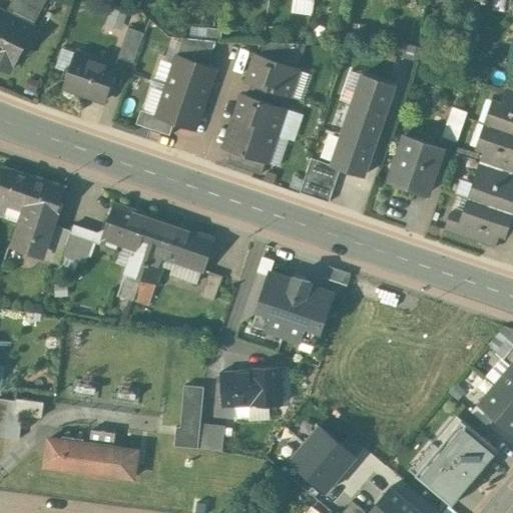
[(45,0),(11,0),(4,13),(27,24),(27,25),(31,27),(45,0)]
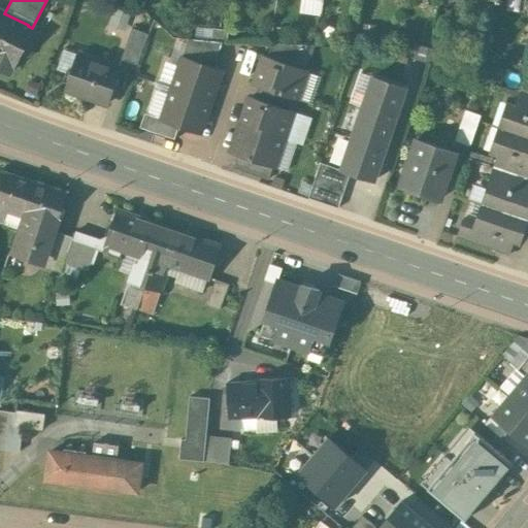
[(303,0),(302,10),(323,14),(325,0),(303,0)]
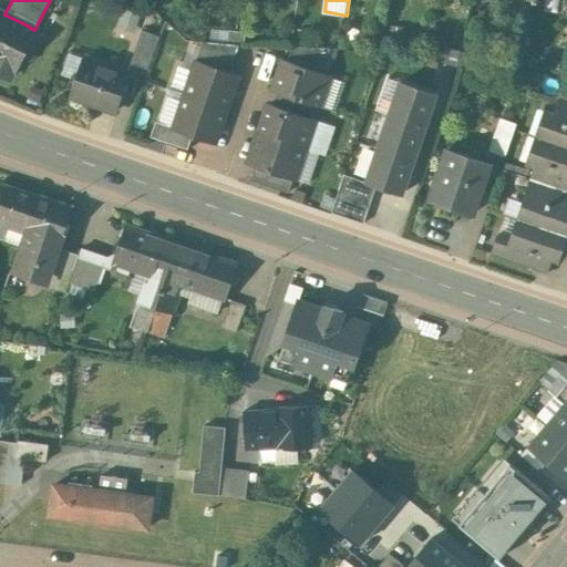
[(126,8),(121,24),(137,30),(143,13),(126,8)]
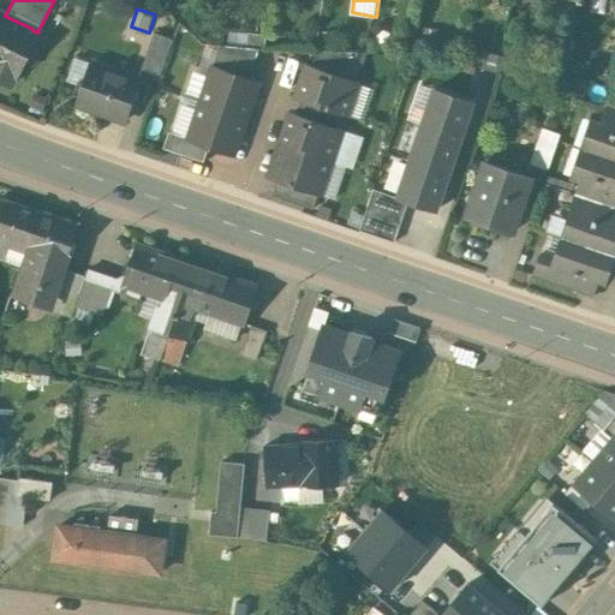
[(5,16),(0,12),(0,78),(11,84),(37,33),(33,30),(33,29),(5,16)]
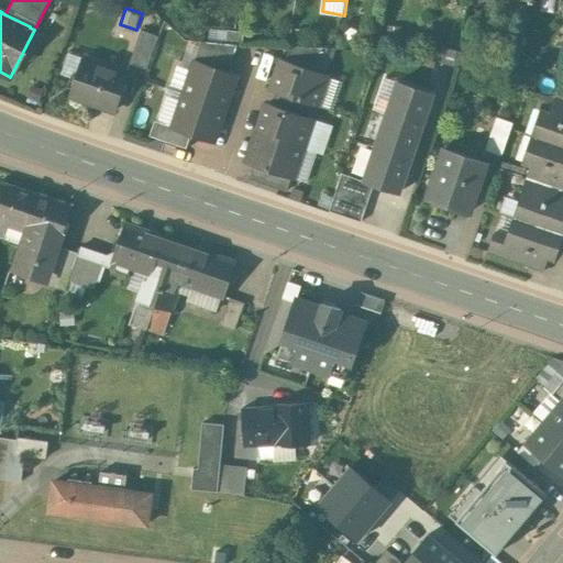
[(140,30),(129,63),(145,69),(157,36),(140,30)]
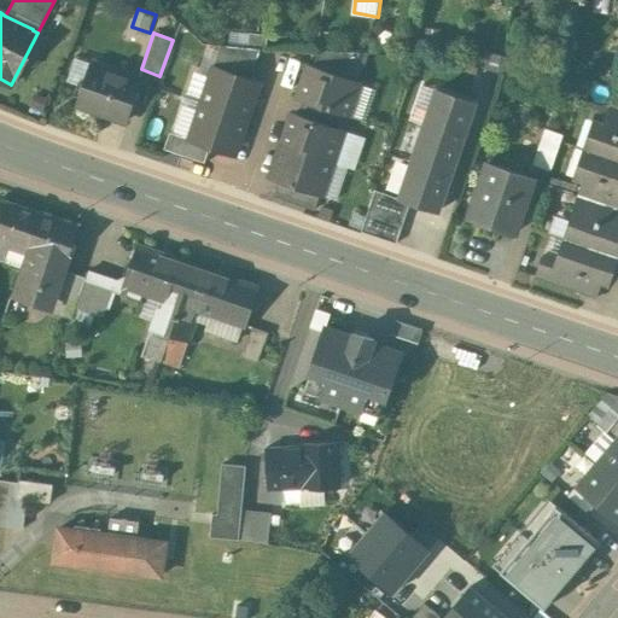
[(260,50),(221,45),(214,66),(250,79),(260,50)]
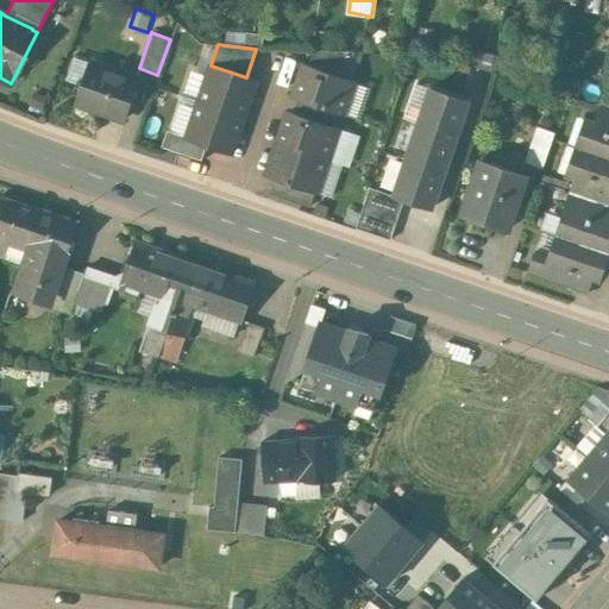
[(353,51),(314,50),(308,66),(344,79),(353,51)]
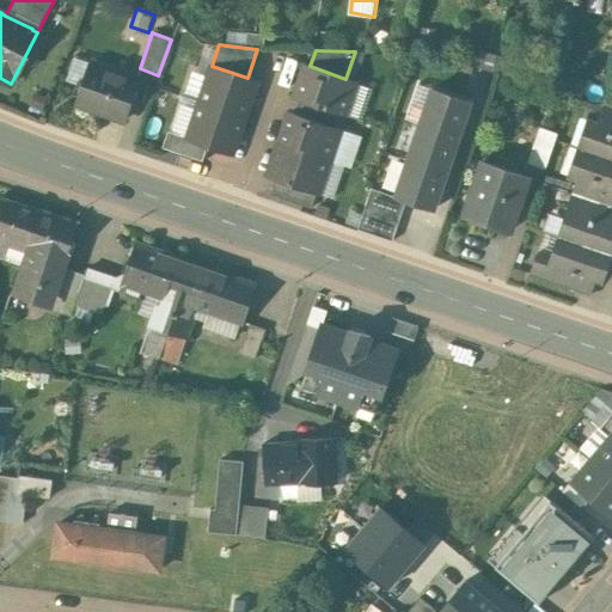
[(136,80),(89,63),(75,103),(123,120),(136,80)]
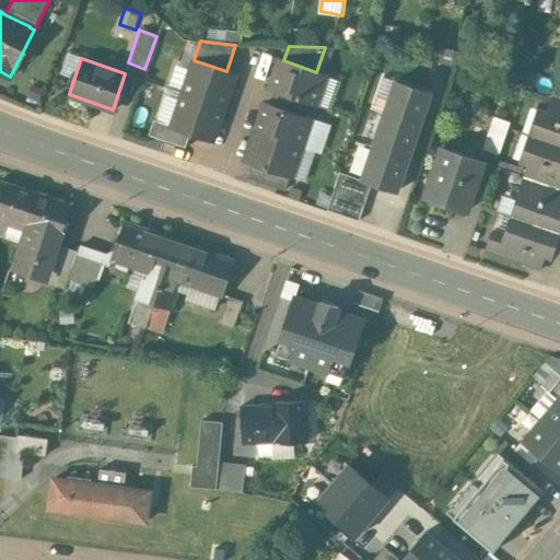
[(283,60),(279,59),(273,76),(277,76),(272,88),(269,86),(269,89),(275,91),(308,103),(314,105),(324,74),(283,60)]
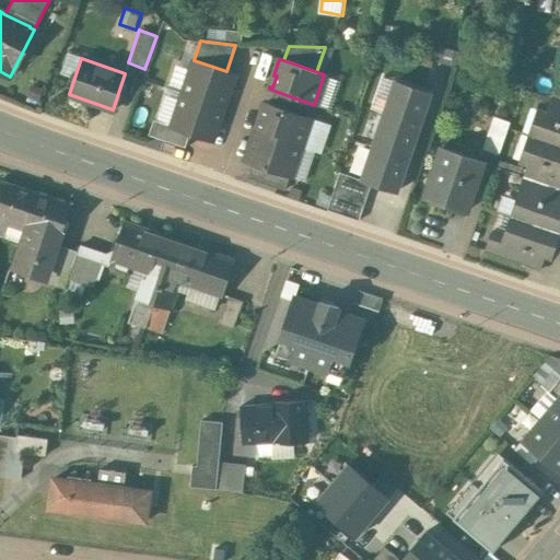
[(194,60),(193,60),(182,94),(223,107),(234,74),(226,71),(194,60)]
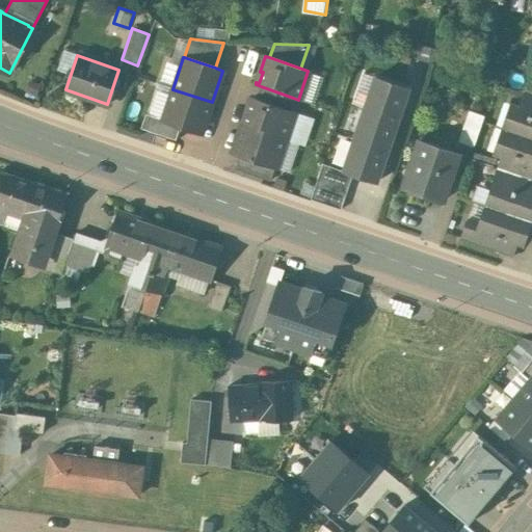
[(408,86),(376,76),(365,108),(397,118),(408,86)]
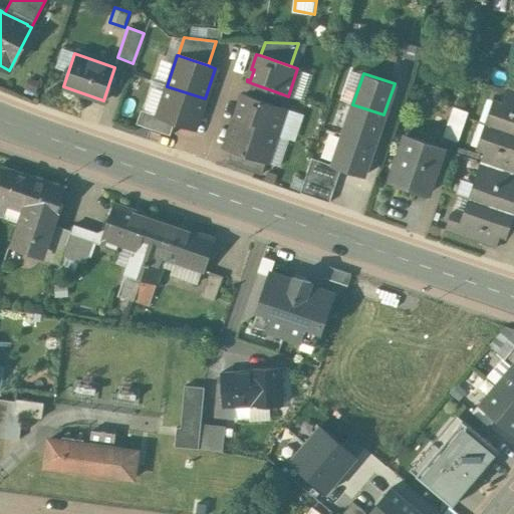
[(283,94),(252,83),(248,96),(279,106),(283,94)]
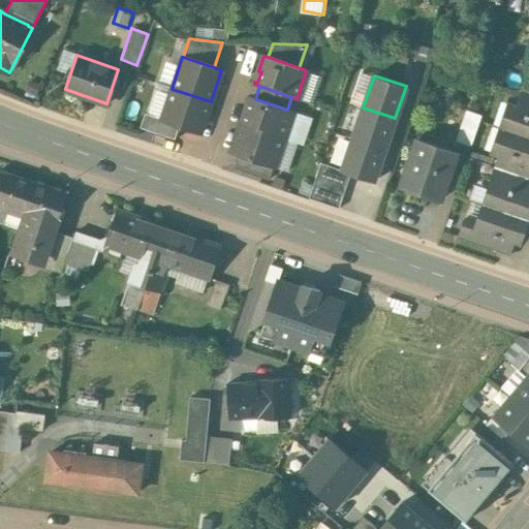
[(211,101),(172,89),(161,118),(161,120),(179,126),(200,132),(211,101)]
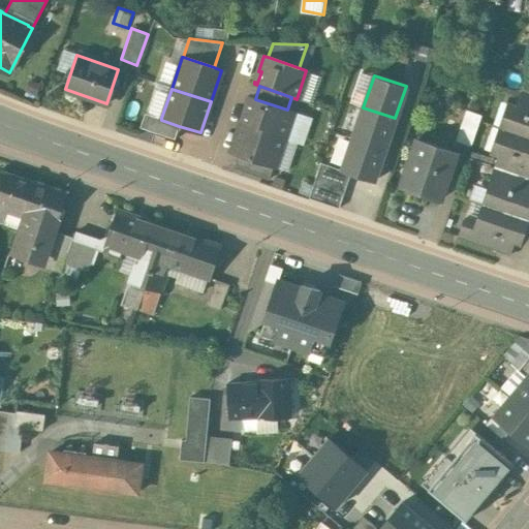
[(528,95),(520,93),(516,104),(528,109),(528,95)]
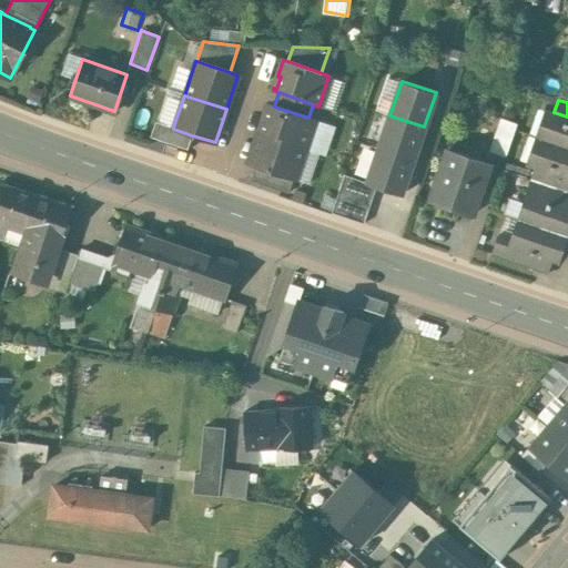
[(274,107),(269,104),(257,133),(304,150),(314,120),(308,118),(274,107)]
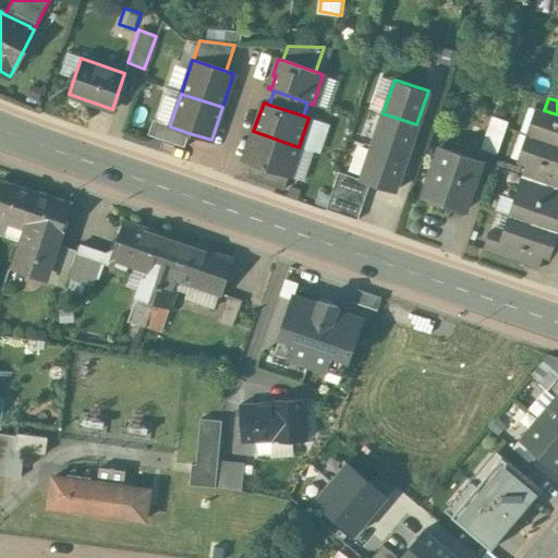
[(557,114),(544,110),(535,107),(525,134),(557,145),(557,114)]
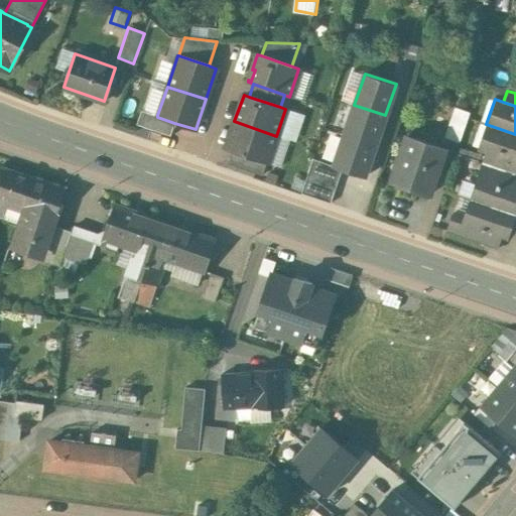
[(385,115),(354,105),(344,135),(375,145),(385,115)]
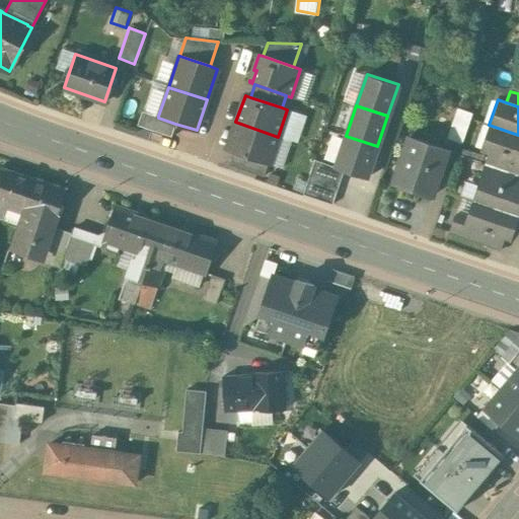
[(472,113),(457,107),(447,139),(462,144),(472,113)]
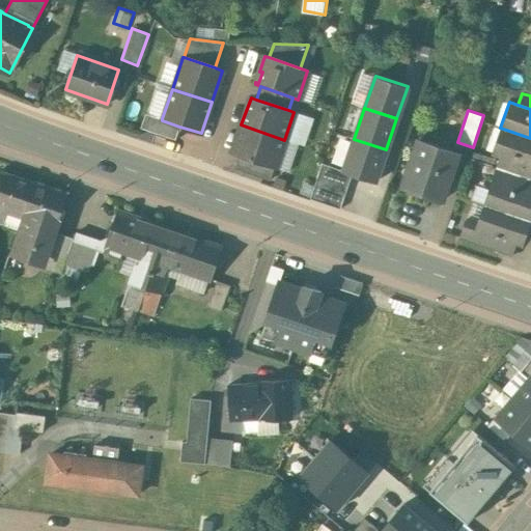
[(179,127),(162,120),(162,118),(145,113),(140,128),(175,140),(179,127)]
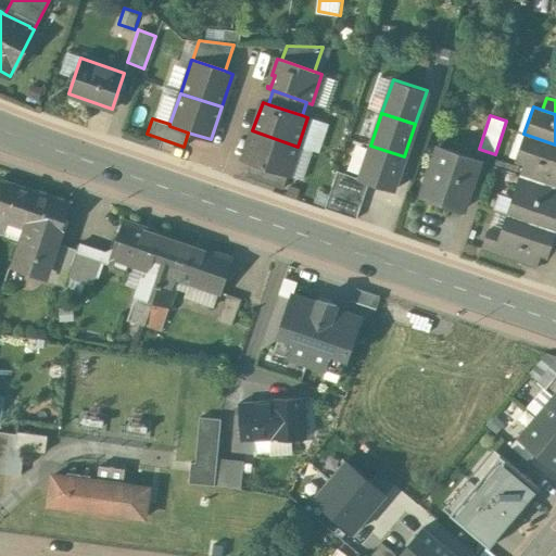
[(298,147),(252,130),(242,160),(288,175),(298,147)]
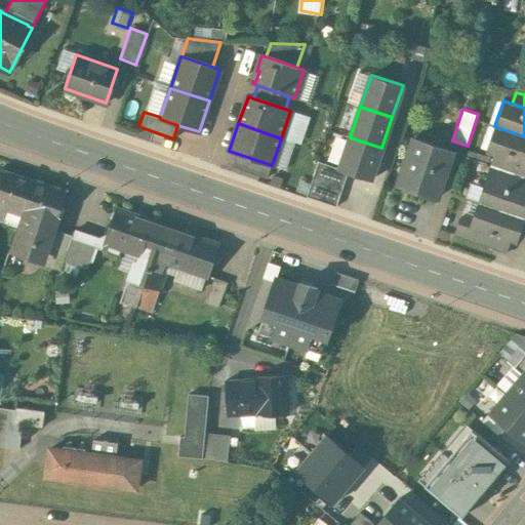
[(524,136),(494,126),(486,152),(494,155),(521,164),(524,165),(524,136)]
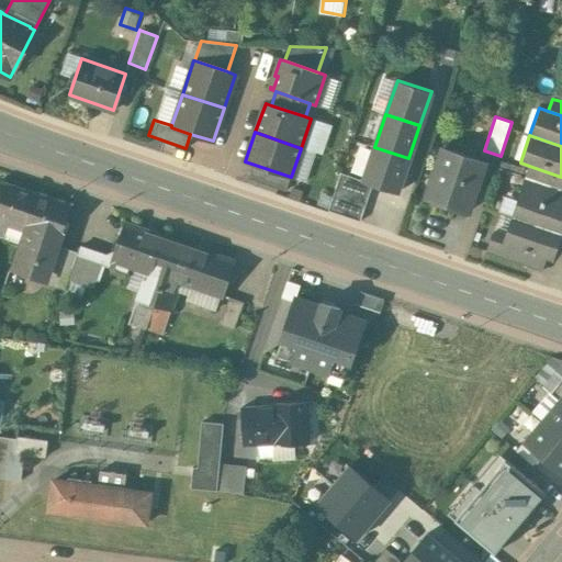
[(408,158),(374,147),(363,180),(363,181),(372,184),(397,192),(408,158)]
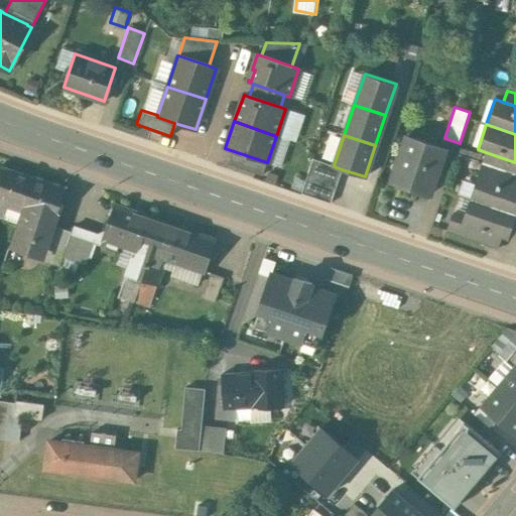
[(444,148),(407,135),(400,156),(401,156),(393,181),(429,195),(444,148)]
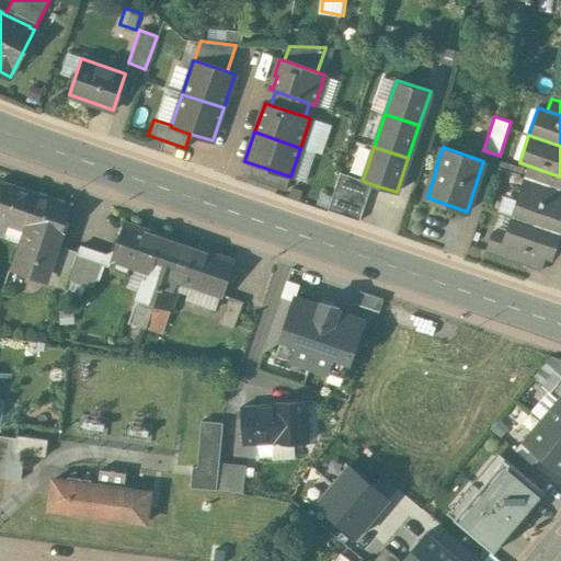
[(557,175),(528,165),(524,178),(553,187),(557,175)]
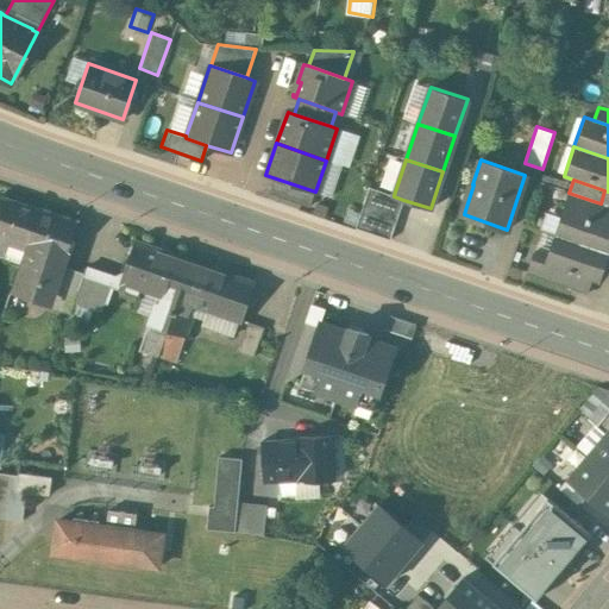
[(394,195),(369,187),(356,228),(390,240),(403,200),(394,196),(394,195)]
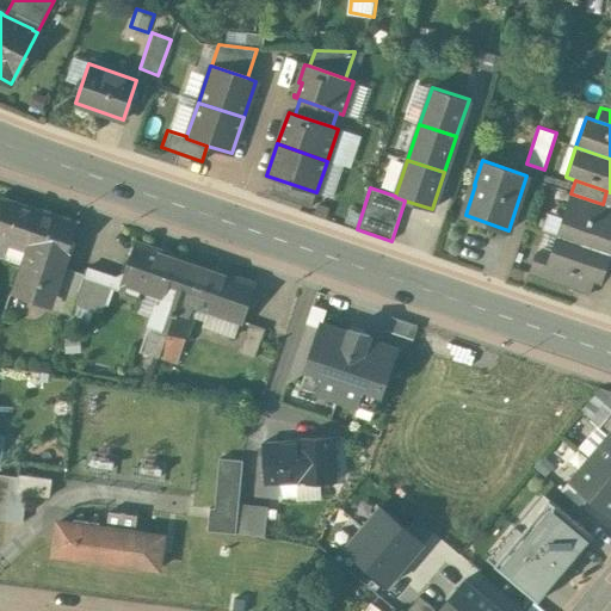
[(603,204),(571,193),(567,205),(603,218),(608,205),(603,204)]
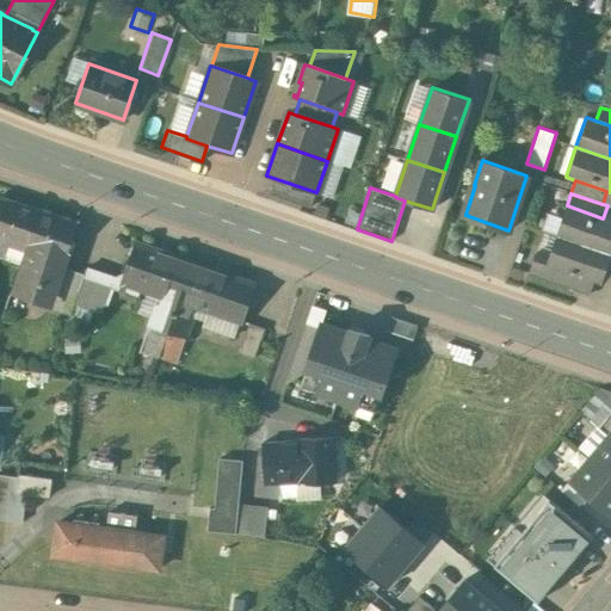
[(38,210),(0,197),(0,238),(10,241),(25,247),(38,210)]
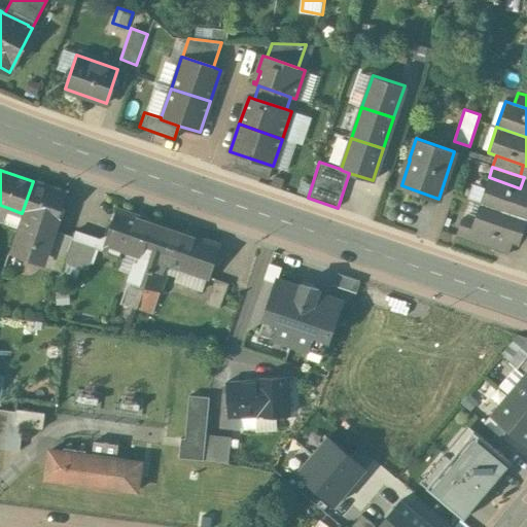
[(526,190),(520,188),(489,177),(481,203),(525,218),(526,213),(526,190)]
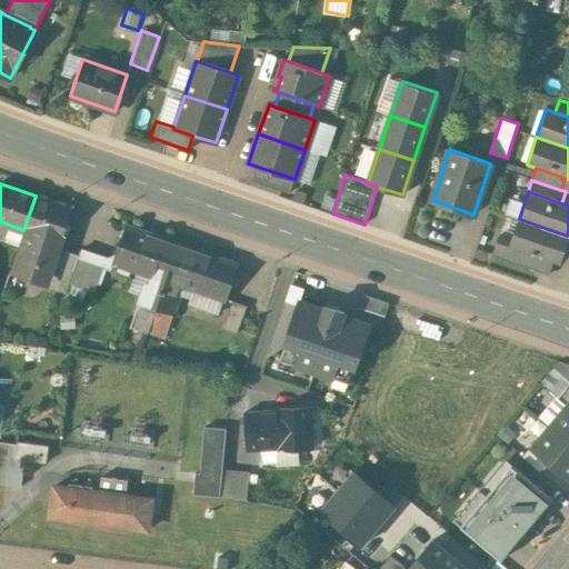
[(72,208),(36,196),(23,230),(25,230),(60,242),(72,208)]
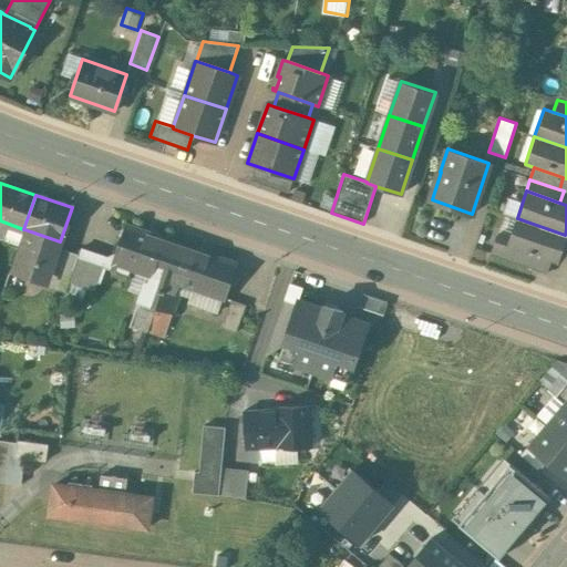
[(565,235),(517,218),(516,219),(522,220),(517,233),(513,230),(509,238),(497,234),(491,254),(546,274),(550,261),(556,263),(558,255),(557,255),(558,249),(560,250),(565,235)]
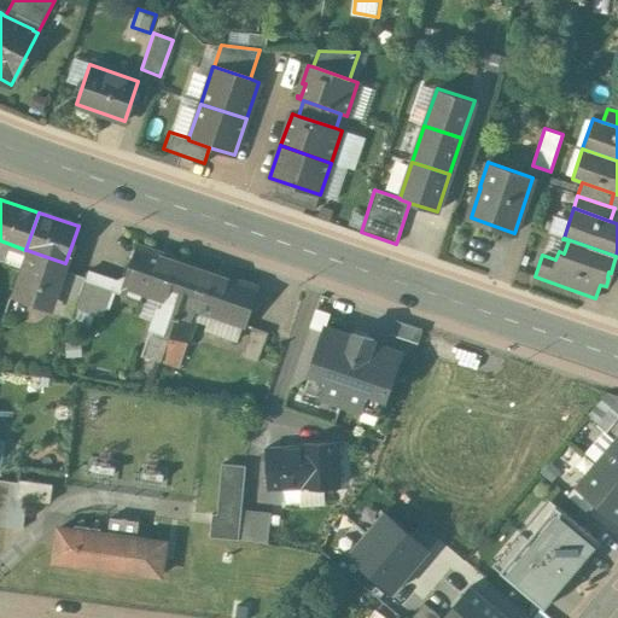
[(10,244),(0,240),(0,257),(5,260),(10,244)]
